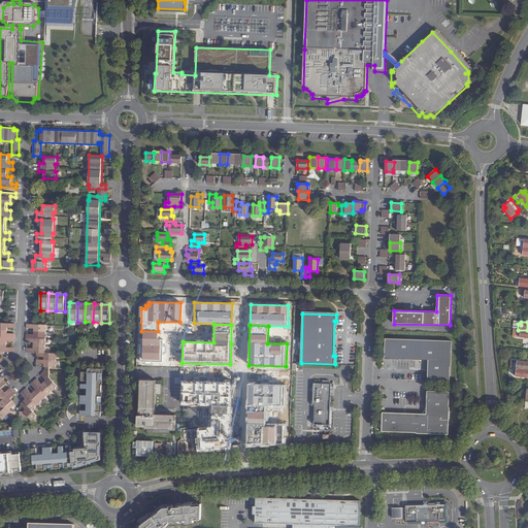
[(520,338),(527,339),(527,330),(518,330),(517,335),(520,335),(520,338)]
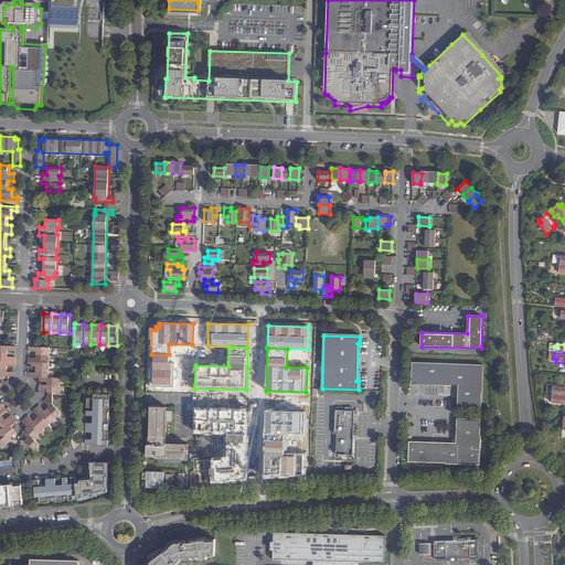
[(169,363),(169,354),(151,354),(150,386),(173,387),(174,363),(169,363)]
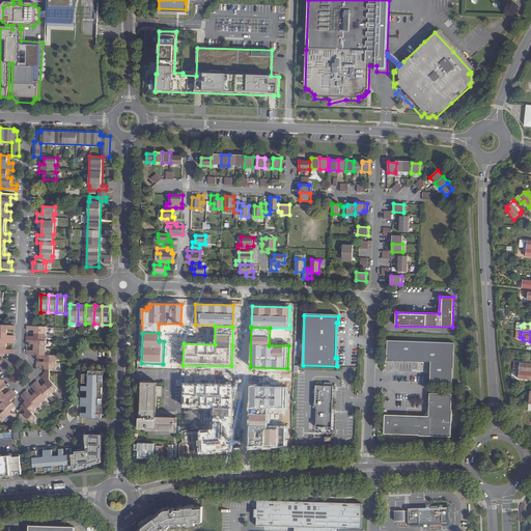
[(455,344),(389,342),(389,362),(431,363),(430,382),(452,382),(452,368),(454,368),(455,344)]
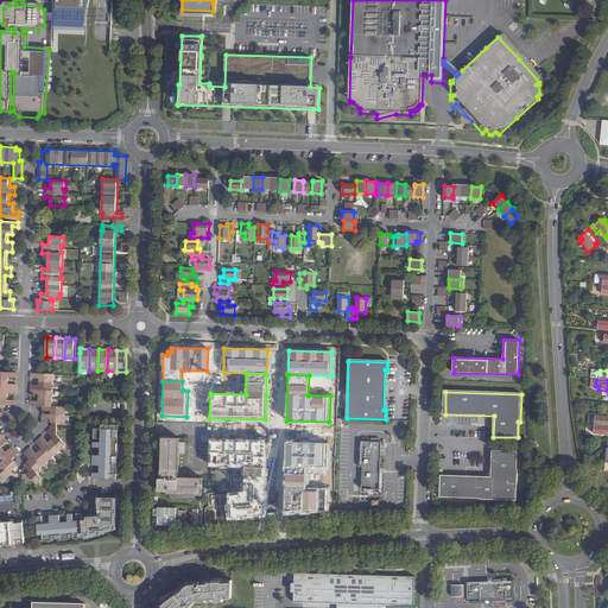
[(591,424),(607,425),(607,417),(595,416),(595,419),(593,418),(591,424)]
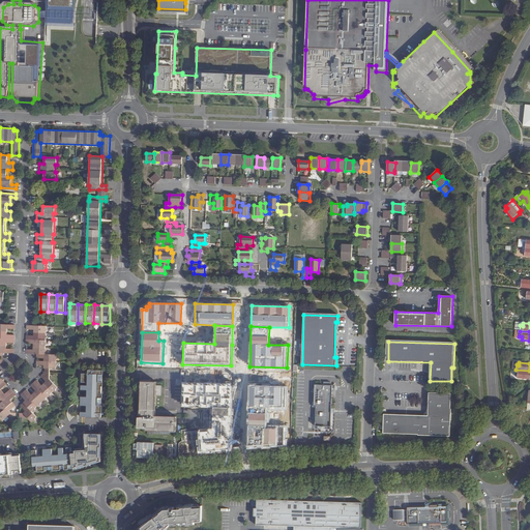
[(80,412),(80,417),(100,417),(100,413),(101,413),(102,405),(101,405),(101,398),(102,398),(102,393),(101,393),(101,386),(102,386),(102,382),(101,382),(101,375),(102,375),(102,371),(88,370),(88,374),(81,374),(81,382),(87,382),(87,386),(81,385),(81,390),(87,390),(87,396),(81,396),(81,406),(87,406),(87,412),(80,412)]
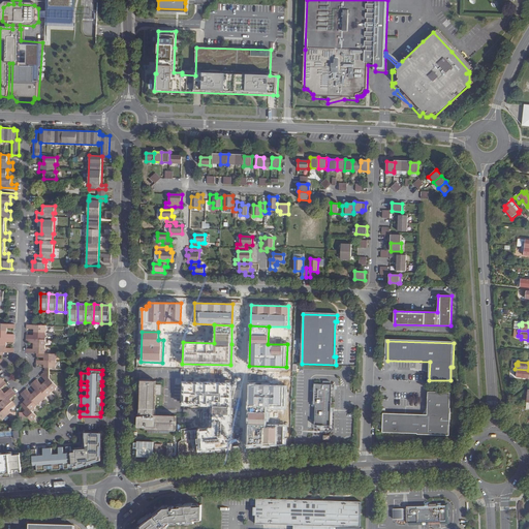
[(517,378),(528,379),(528,370),(515,369),(514,375),(517,375),(517,378)]
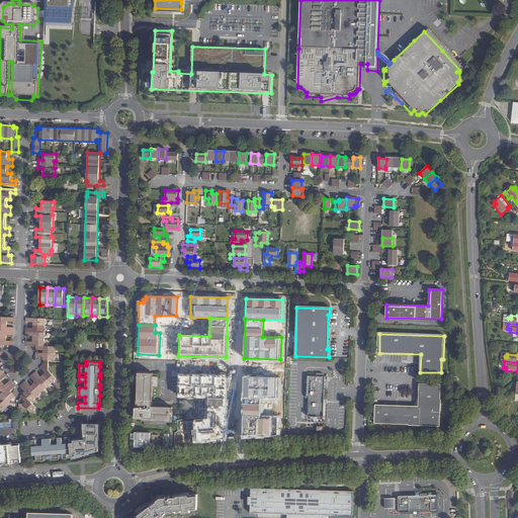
[(42,364),(39,367),(46,373),(42,375),(51,383),(52,382),(54,382),(54,380),(55,378),(49,371),(49,363),(44,363),(42,363),(42,364)]
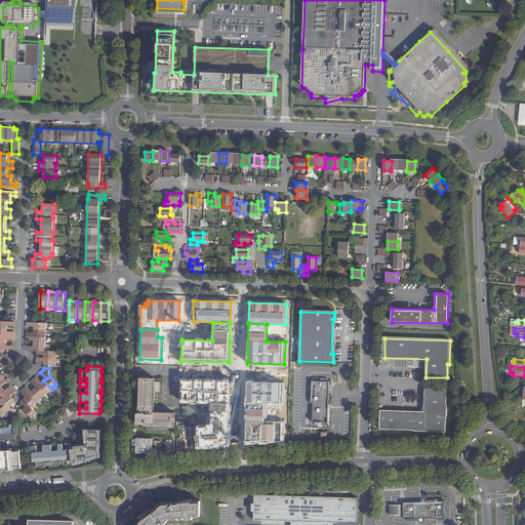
[(35,377),(33,379),(46,393),(47,392),(49,392),(49,390),(51,389),(43,380),(41,382),(35,377)]
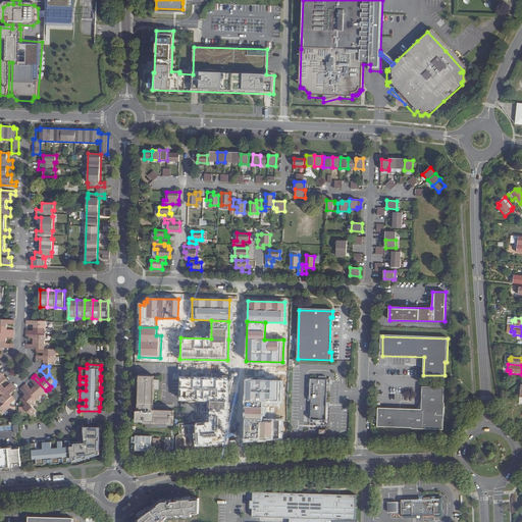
[(153,375),(138,375),(138,411),(136,411),(135,421),(143,421),(145,423),(172,423),(172,417),(172,409),(157,409),(158,379),(153,379),(153,375)]
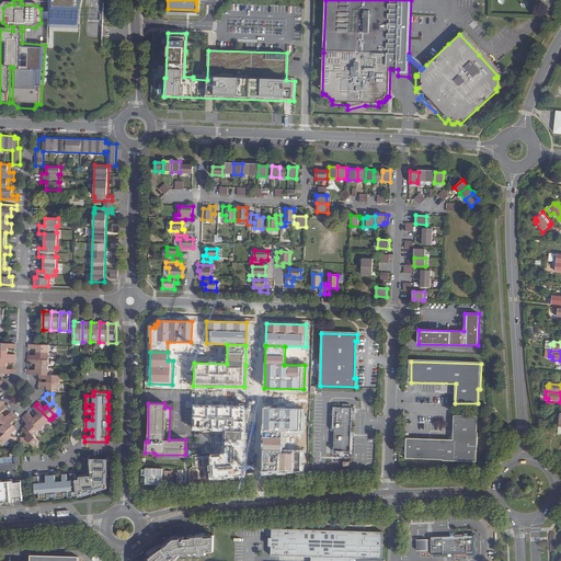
[(247,405),(195,403),(194,431),(225,432),(245,432),(247,405)]
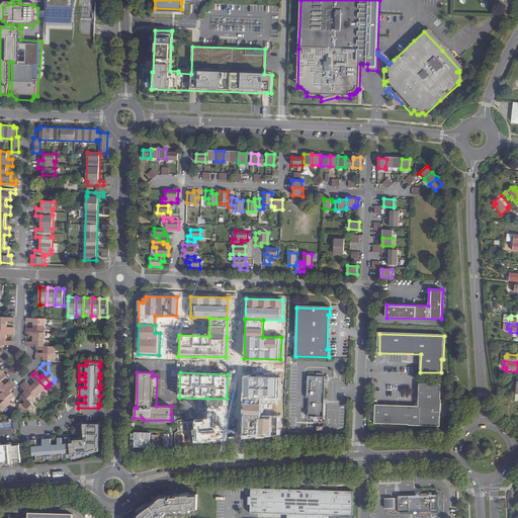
[(324,417),(325,399),(328,399),(328,387),(325,387),(325,376),(323,376),(323,372),(317,372),(317,376),(313,375),(308,375),(308,379),(308,393),(307,397),(309,398),(309,412),(308,412),(308,417),(311,417),(318,417),(323,417),(324,417)]
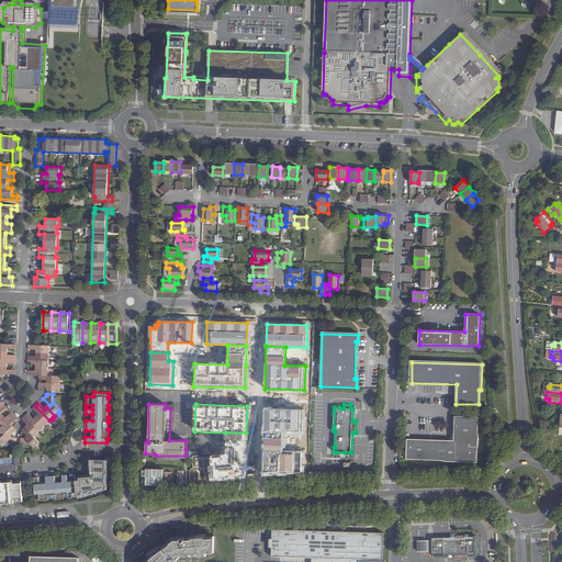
[(35,406),(32,408),(38,415),(35,417),(44,426),(45,425),(47,425),(47,423),(49,420),(35,406)]
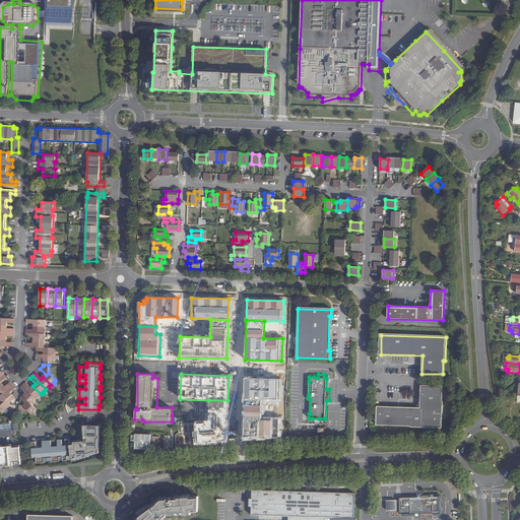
[(282,418),(260,418),(261,402),(281,403),(281,379),(244,378),(241,440),(281,438),(282,418)]
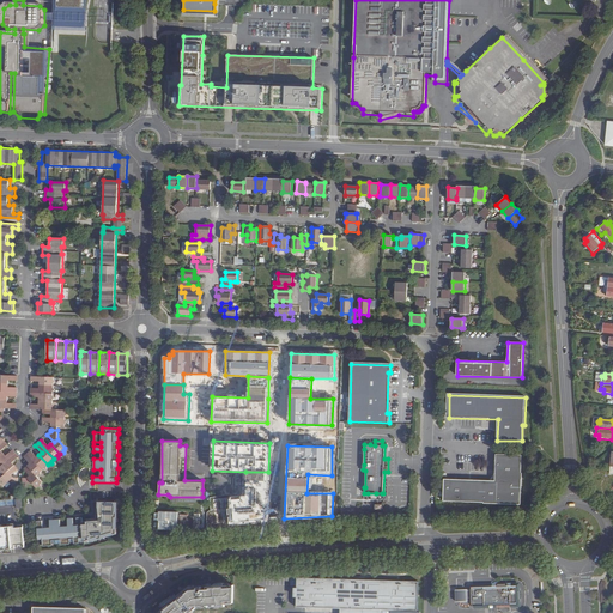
[(5,451),(0,455),(0,466),(14,453),(12,449),(6,454),(5,451)]
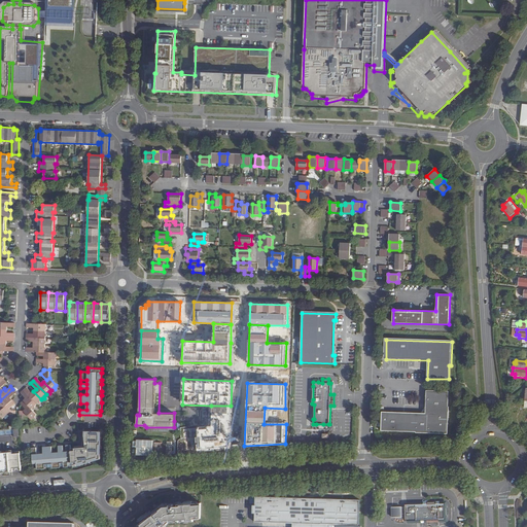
[(25,388),(23,390),(36,403),(37,402),(39,402),(39,400),(41,399),(33,391),(31,393),(25,388)]
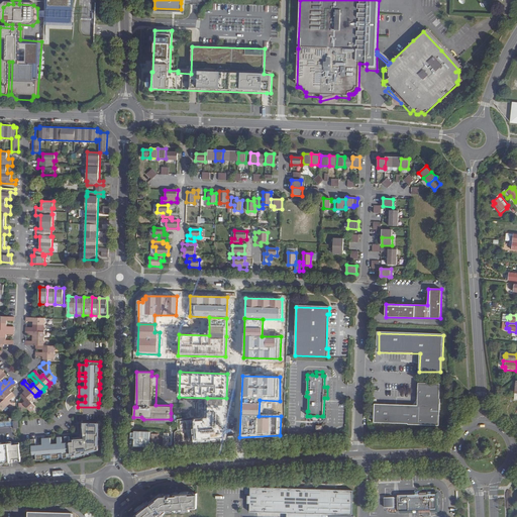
[(12,382),(0,393),(0,394),(1,396),(0,397),(2,398),(4,399),(7,396),(11,392),(12,392),(10,389),(13,387),(15,385),(12,382)]
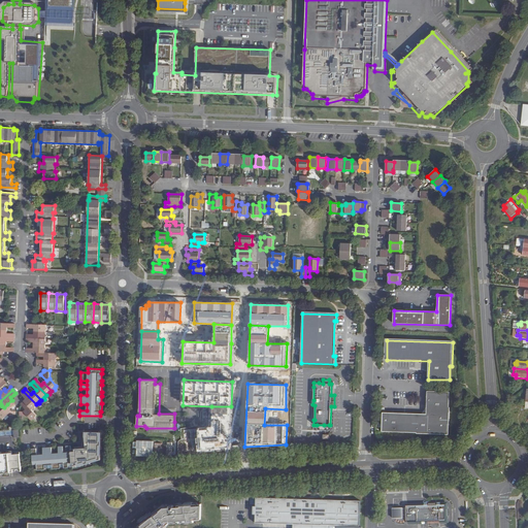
[(23,391),(20,394),(25,399),(23,401),(31,409),(32,408),(34,408),(34,406),(36,404),(23,391)]
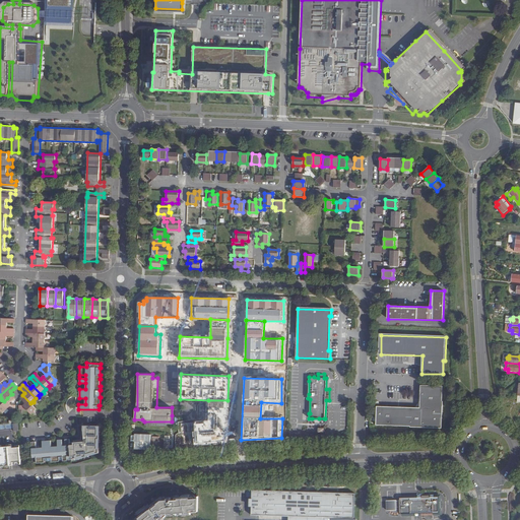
[(443,386),(421,386),(420,407),(443,408),(443,401),(442,401),(443,386)]
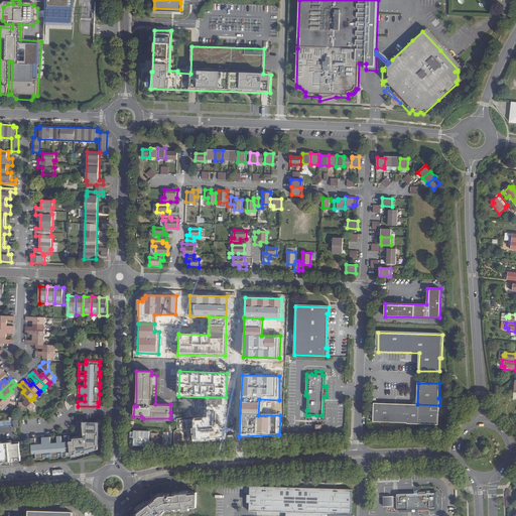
[(4,398),(0,401),(0,405),(2,408),(7,404),(14,405),(15,401),(12,401),(9,398),(14,394),(11,391),(7,395),(4,398)]
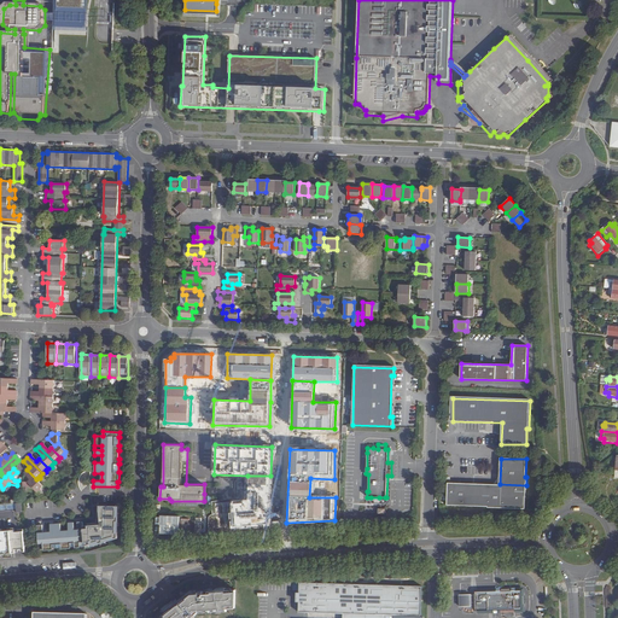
[(27,470),(23,473),(24,474),(29,479),(28,481),(22,481),(22,485),(31,485),(36,491),(42,487),(36,479),(27,470)]
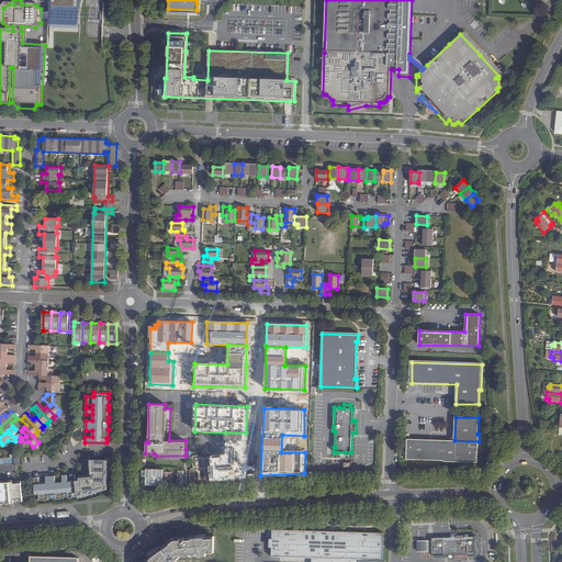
[(246,478),(246,433),(225,433),(224,454),(210,454),(212,480),(246,478)]
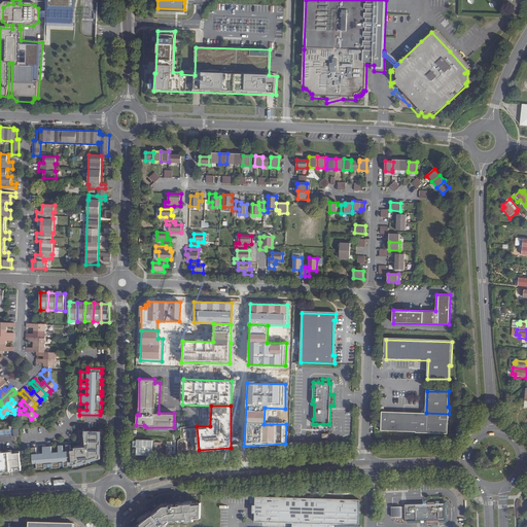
[(426,413),(382,412),(381,430),(415,431),(415,433),(441,434),(448,434),(449,414),(426,413)]
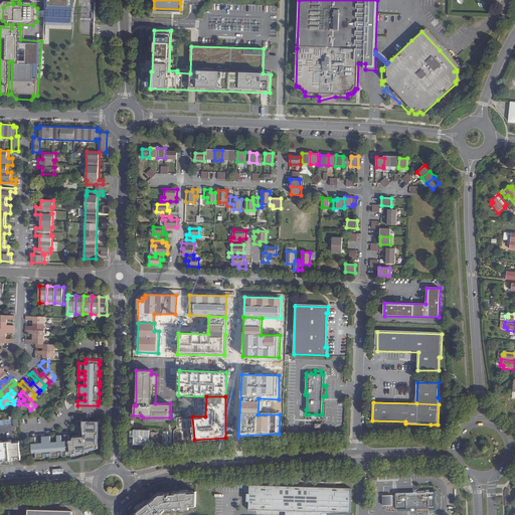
[(35,438),(31,439),(33,459),(36,458),(36,459),(44,459),(44,458),(51,457),(51,458),(59,457),(59,456),(62,456),(62,457),(67,457),(67,456),(70,455),(75,454),(75,456),(99,449),(99,422),(81,421),(81,436),(72,437),(72,438),(69,439),(69,435),(64,436),(65,442),(62,442),(61,436),(57,436),(57,442),(51,443),(50,437),(42,438),(42,444),(36,444),(35,438)]
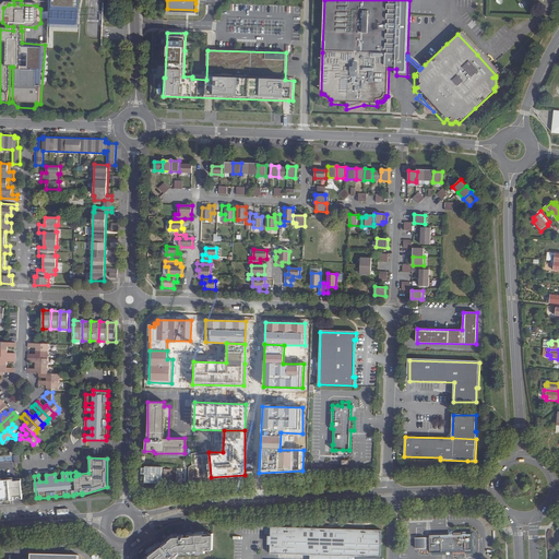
[(162,484),(163,467),(144,466),(143,483),(162,484)]
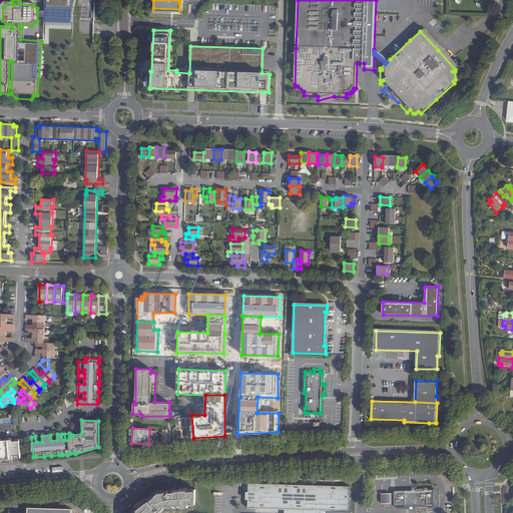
[(0,463),(12,463),(12,459),(20,458),(19,441),(11,441),(11,439),(0,439),(0,463)]
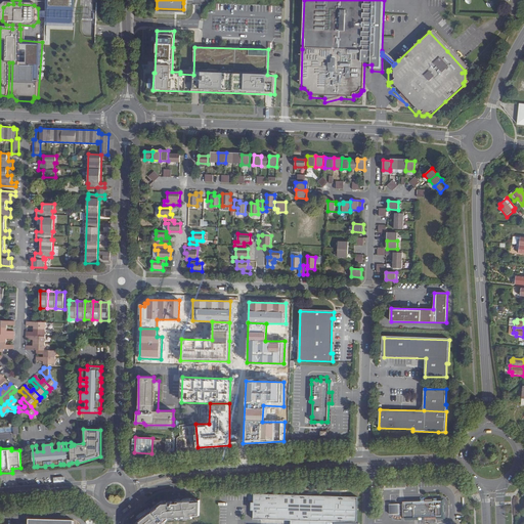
[(253,515),(287,517),(303,518),(310,518),(309,523),(358,523),(359,520),(356,520),(357,503),(357,495),(323,493),(254,490),(253,515)]
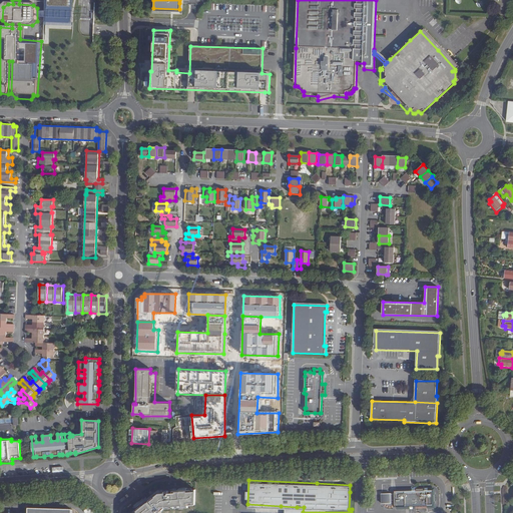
[(158,512),(165,508),(165,507),(167,507),(167,508),(180,507),(180,508),(188,508),(188,505),(195,505),(196,489),(187,490),(187,488),(180,489),(180,490),(173,490),(173,493),(168,494),(168,491),(159,491),(149,500),(150,501),(146,504),(145,503),(135,511),(136,512),(134,512),(158,512)]
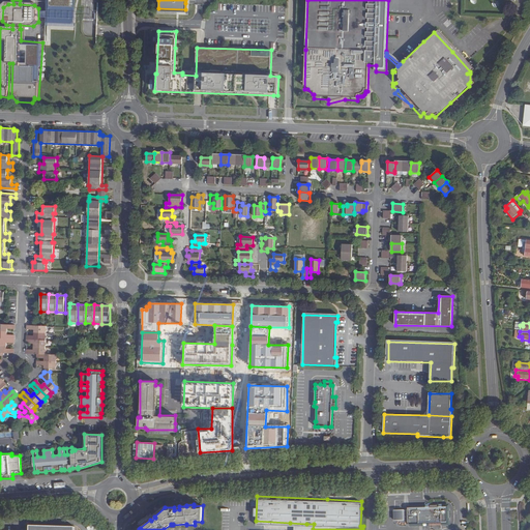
[(447,506),(408,507),(408,509),(405,509),(405,508),(395,508),(395,521),(408,521),(408,524),(448,523),(447,506)]
